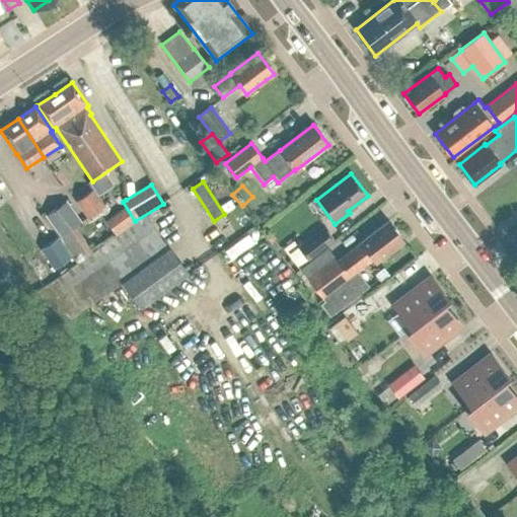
[(105,206),(93,190),(76,203),(88,219),(105,206)]
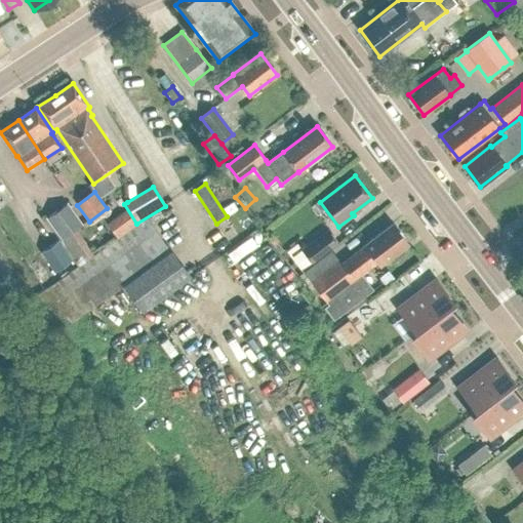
[(63,239),(75,230),(82,225),(67,204),(47,218),(63,239)]
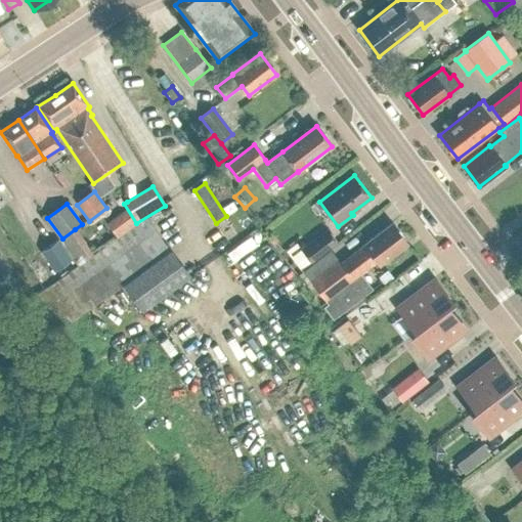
[(146,218),(139,223),(28,303),(51,336),(124,286),(143,311),(189,277),(146,218)]
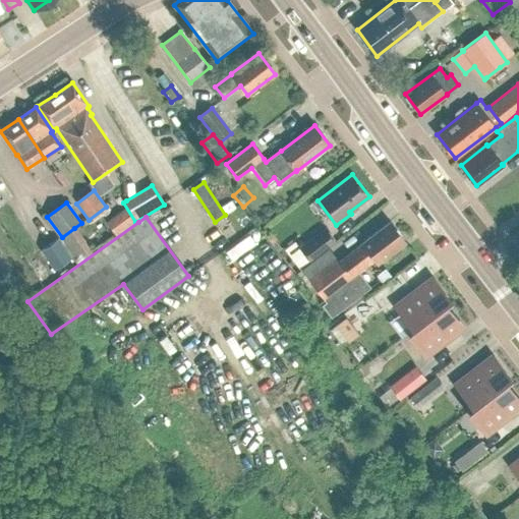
[(337,258),(322,271),(308,280),(309,280),(327,302),(323,306),(332,319),(370,288),(358,273),(375,260),(378,264),(405,242),(390,223),(362,243),(362,244),(339,262),(337,258)]
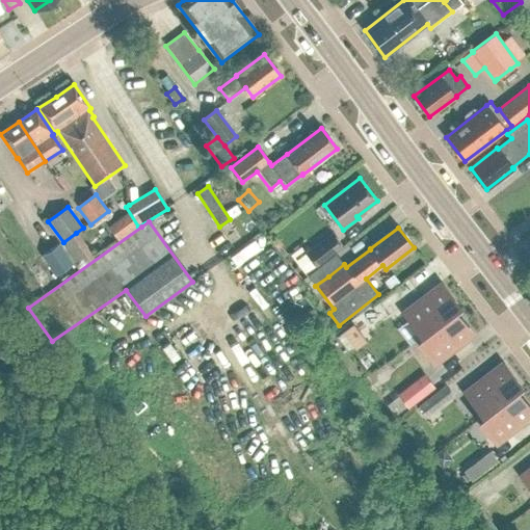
[(76,233),(63,242),(61,243),(76,265),(90,254),(76,233)]
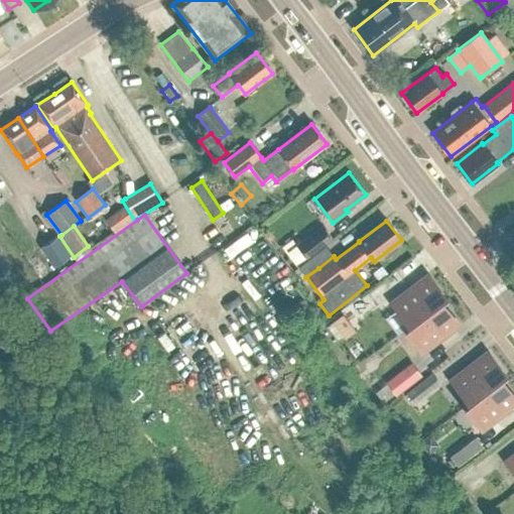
[(324,226),(297,245),(296,246),(302,253),(307,260),(310,258),(334,240),(324,226)]
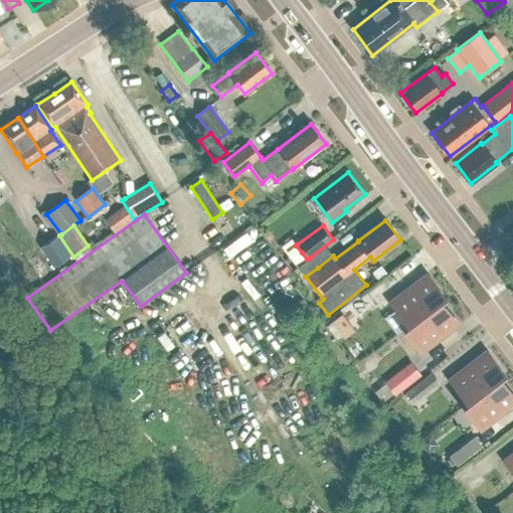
[(56,237),(49,242),(39,248),(52,268),(69,257),(56,237)]
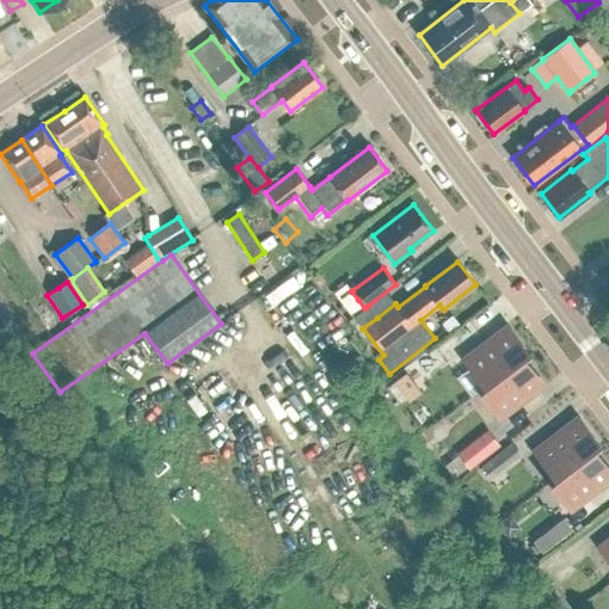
[(351,291),(352,290),(348,283),(336,291),(348,307),(358,300),(351,291)]
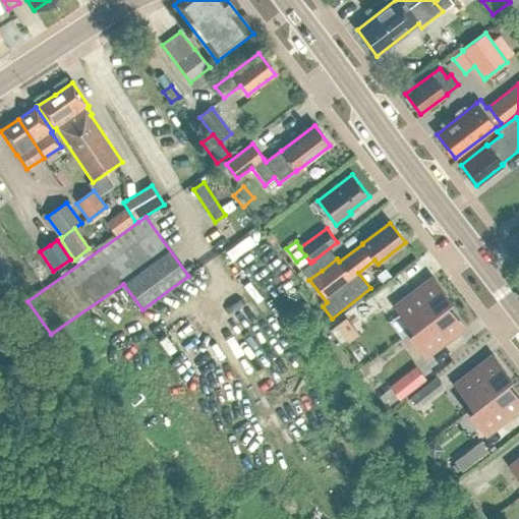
[(0,276),(8,271),(9,270),(0,256),(0,276)]
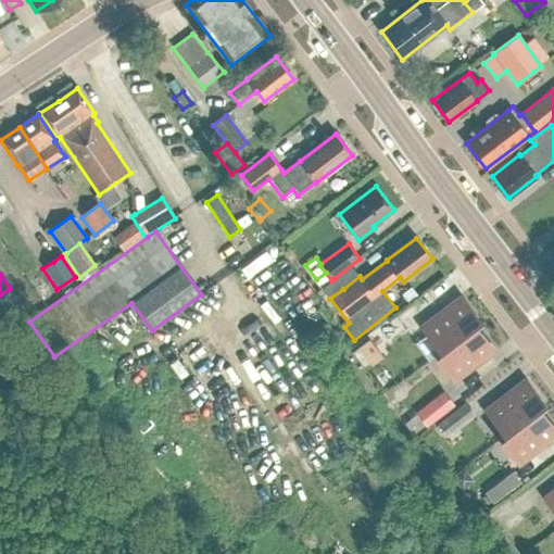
[(260,292),(252,299),(268,315),(276,309),(260,292)]
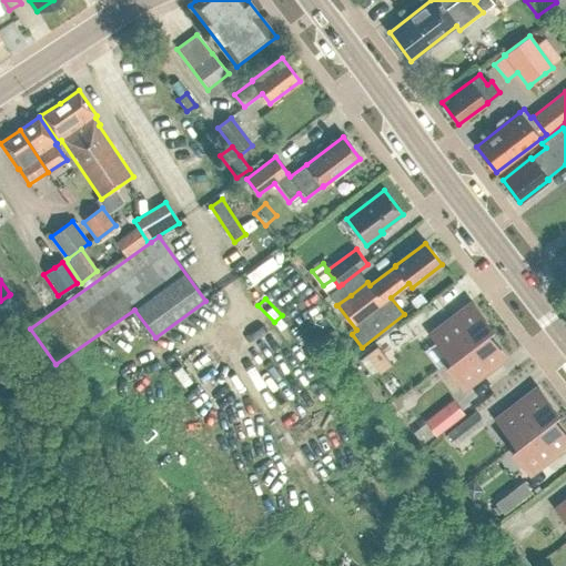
[(491,329),(479,314),(470,301),(426,334),(436,347),(447,362),(486,333),(491,329)]
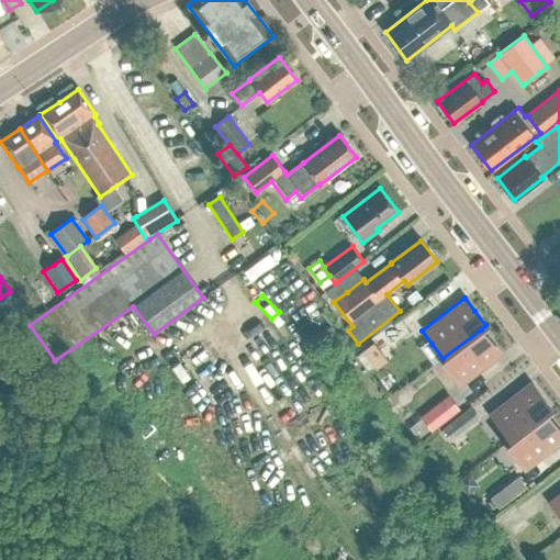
[(402,322),(381,338),(391,351),(412,335),(402,322)]
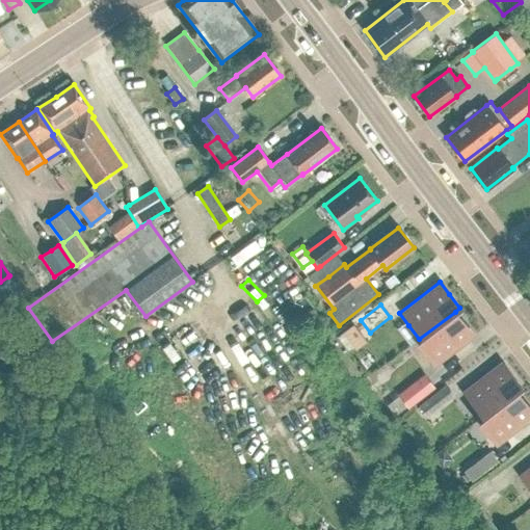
[(473,335),(455,312),(419,339),(417,340),(434,364),(473,335)]
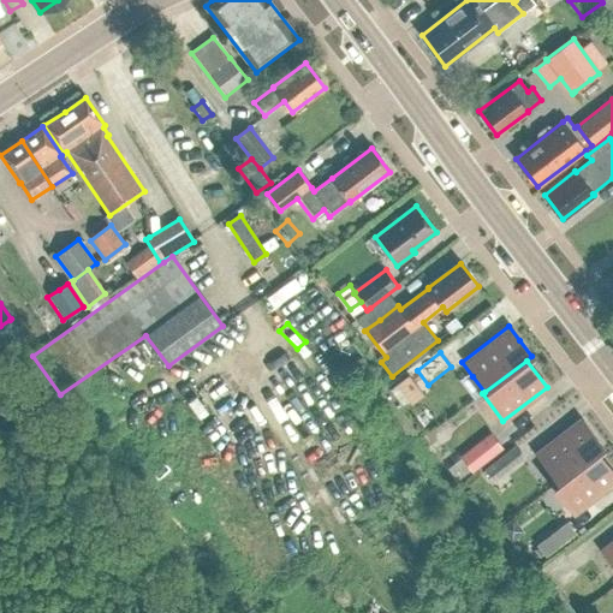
[(424,398),(409,376),(397,385),(412,406),(424,398)]
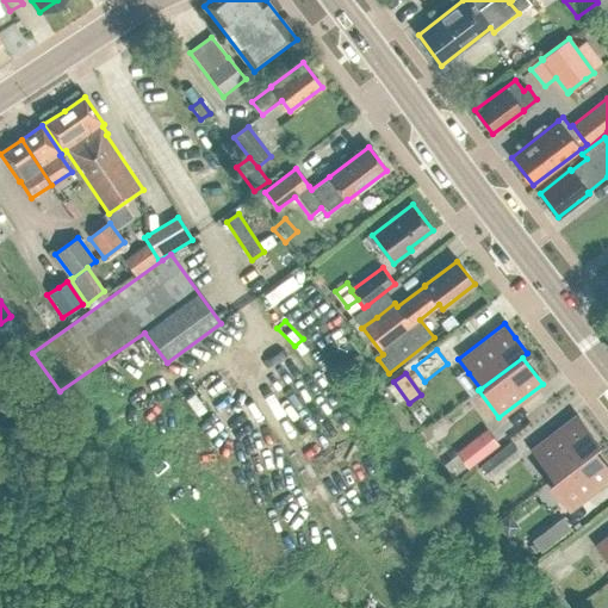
[(209,383),(197,386),(204,405),(215,402),(209,383)]
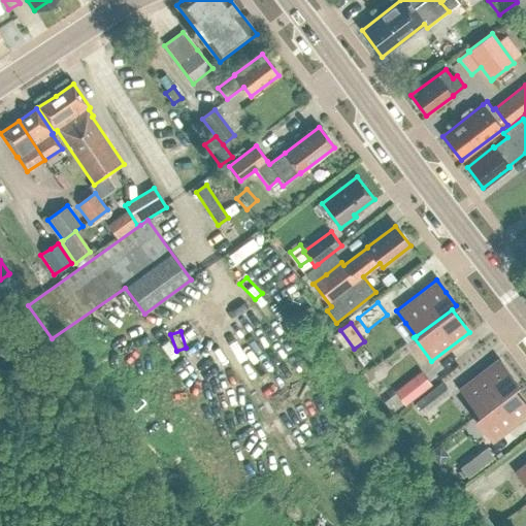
[(480,414),(513,389),(518,385),(499,361),(461,390),(480,414)]
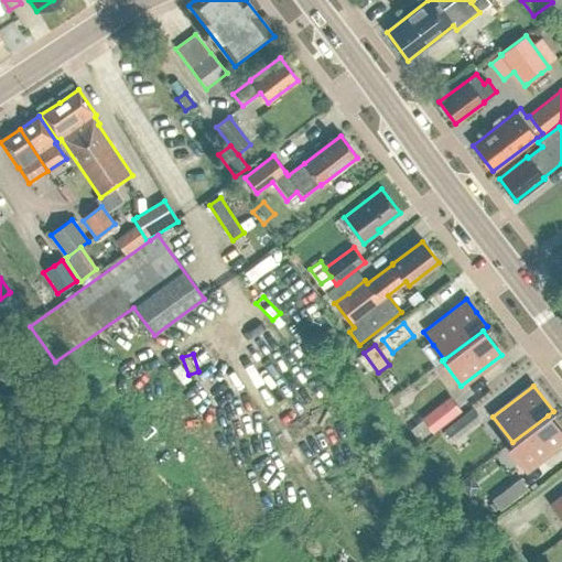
[(420,418),(421,420),(422,420),(431,432),(445,422),(434,408),(420,418)]
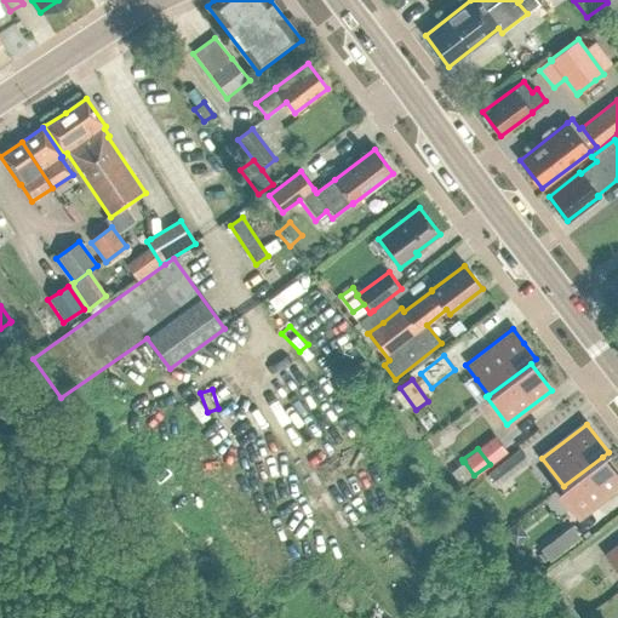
[(531,463),(520,450),(488,474),(499,487),(531,463)]
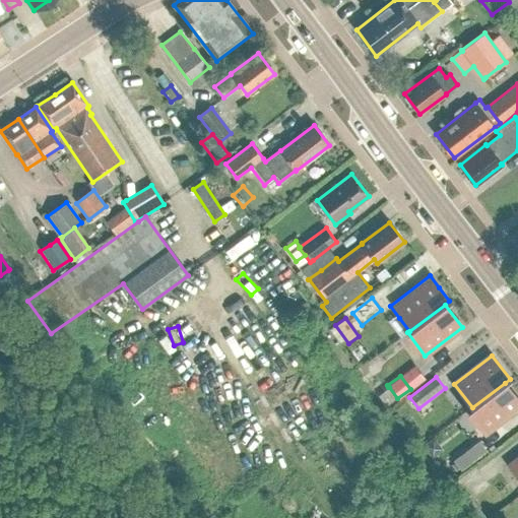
[(517,399),(505,383),(472,407),(467,410),(484,434),(517,408),(517,399)]
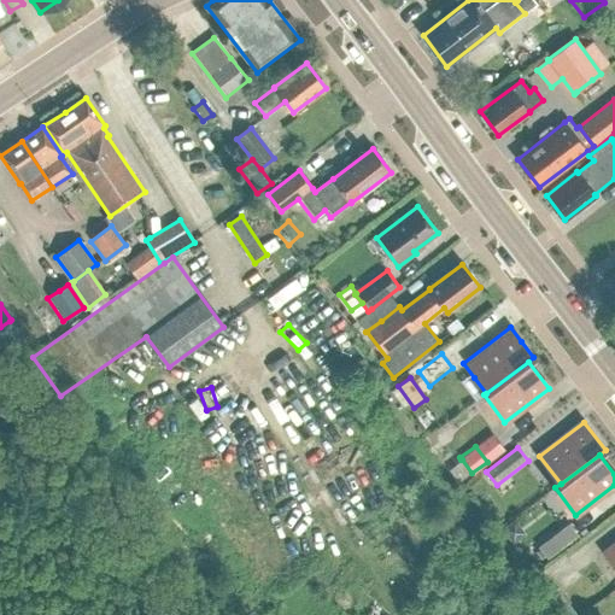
[(429,538),(446,527),(439,515),(422,526),(429,538)]
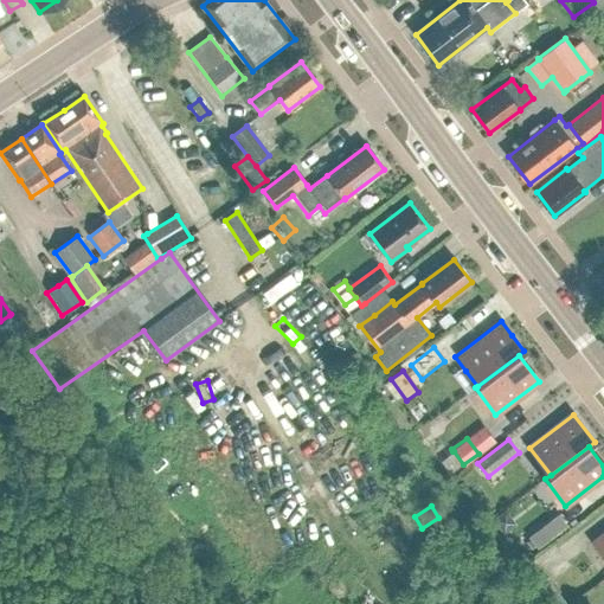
[(563,526),(571,546),(603,533),(603,525),(598,512),(563,526)]
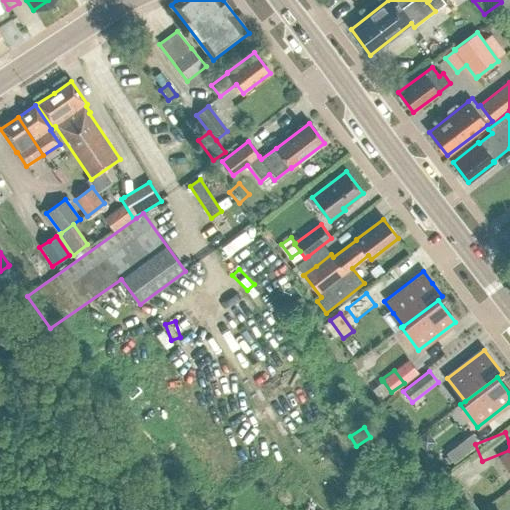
[(447,455),(454,465),(467,455),(460,445),(447,455)]
